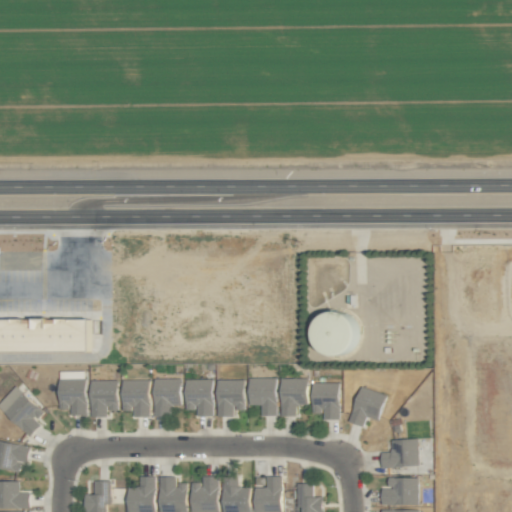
[(354,310),(314,312),(315,351),(355,350),(354,310)]
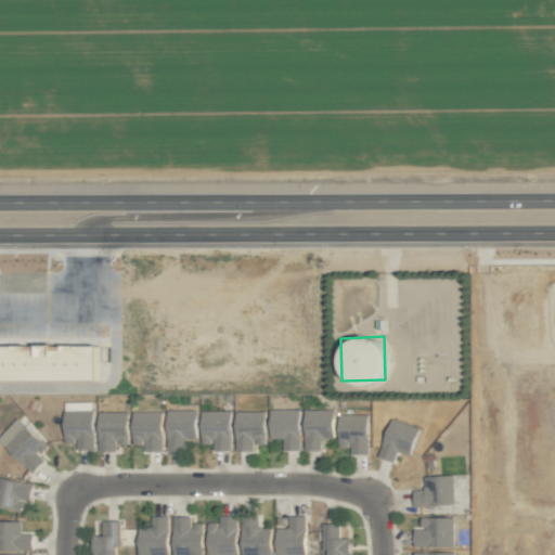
[(92,448),(92,400),(63,401),(64,441),(75,441),(75,449),(92,448)]
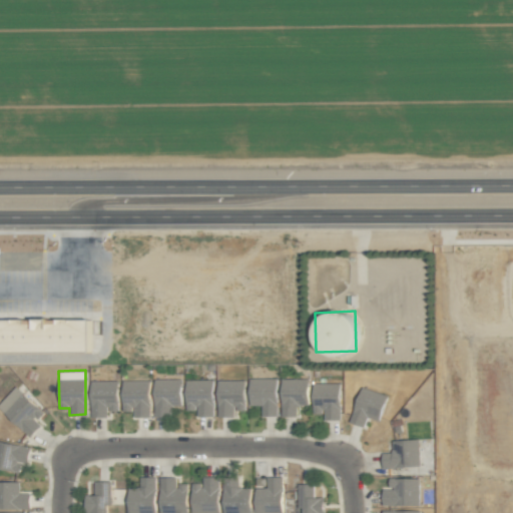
[(180,405),(179,378),(153,379),(154,415),(168,415),(168,405),(180,405)]
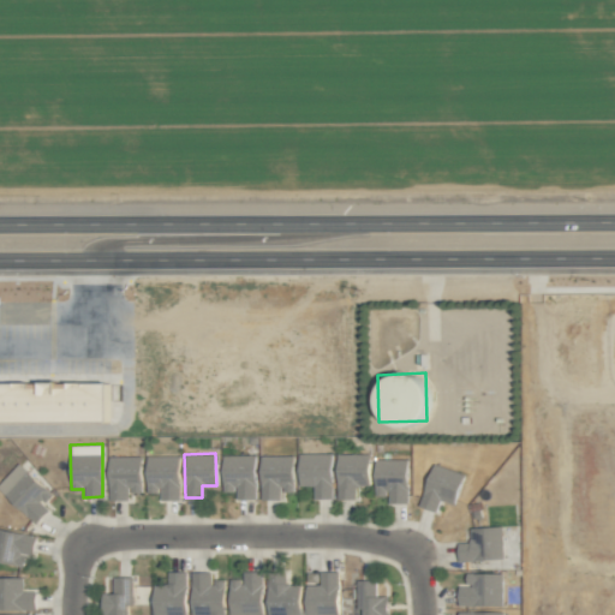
[(332,497),(330,453),(298,453),(299,484),(312,484),(312,497),(332,497)]
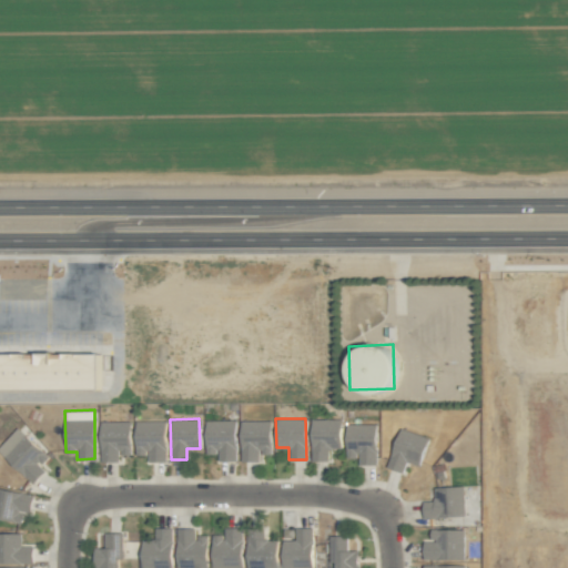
[(341,448),(341,418),(311,418),(311,459),(328,459),(328,448),(341,448)]
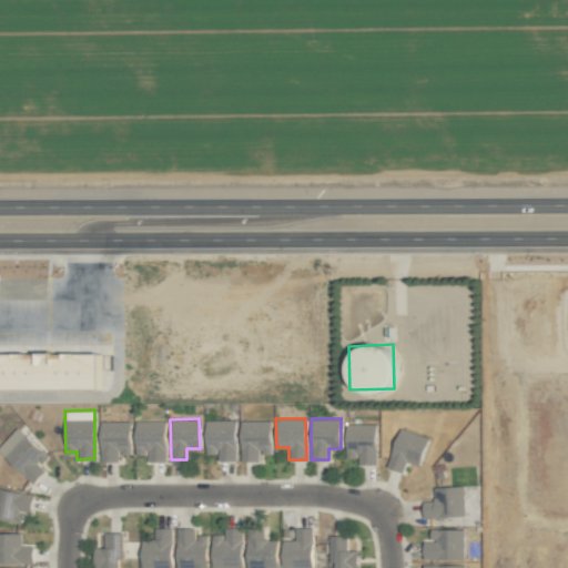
[(164,419),(134,421),(135,454),(148,454),(148,460),(165,460),(164,419)]
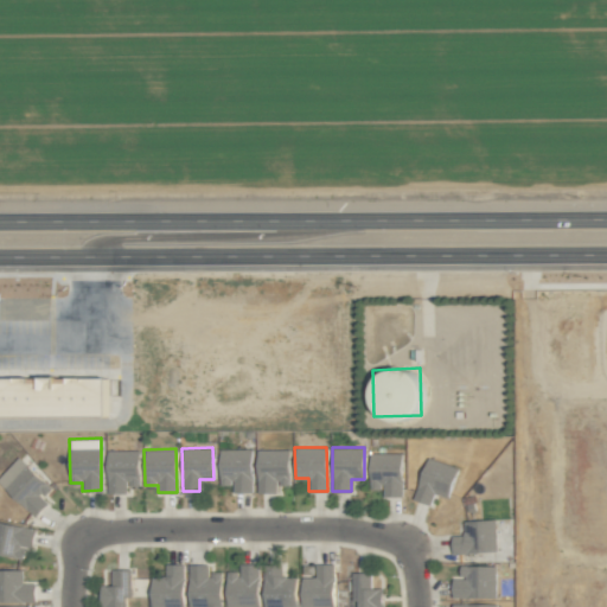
[(219,484),(232,484),(232,491),(251,491),(251,449),(219,448),(219,484)]
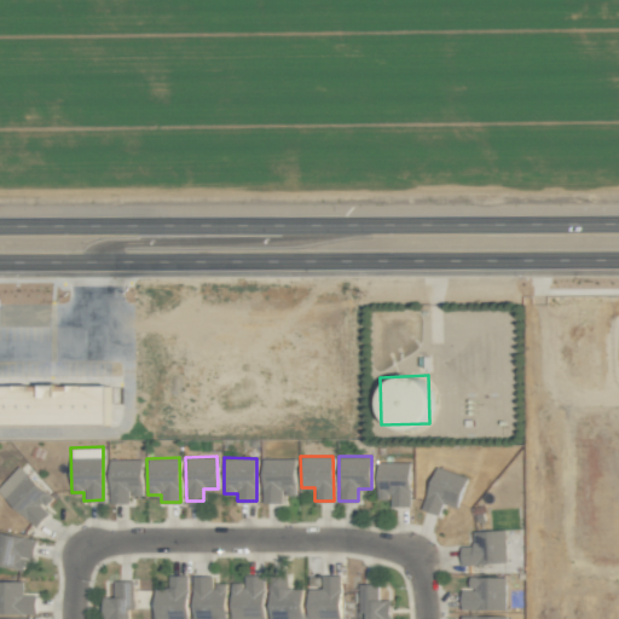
[(261,458),(262,501),(282,501),(282,495),(295,495),(295,457),(261,458)]
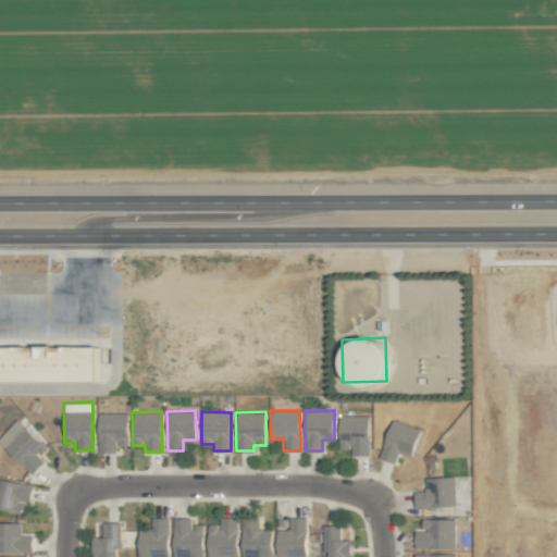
[(127,412),(98,412),(98,453),(115,452),(115,445),(127,445),(127,412)]
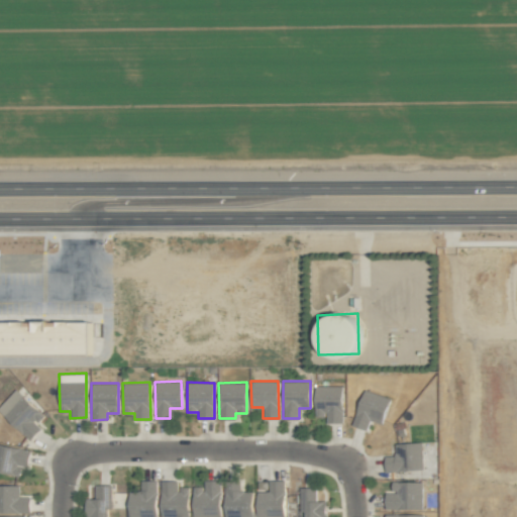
[(315,415),(326,415),(326,422),(342,422),(342,385),(314,385),(315,415)]
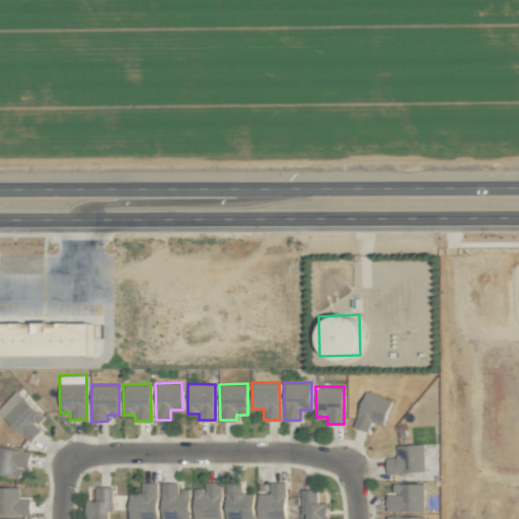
[(0,414),(29,441),(41,430),(36,425),(44,417),(15,390),(0,408),(0,414)]
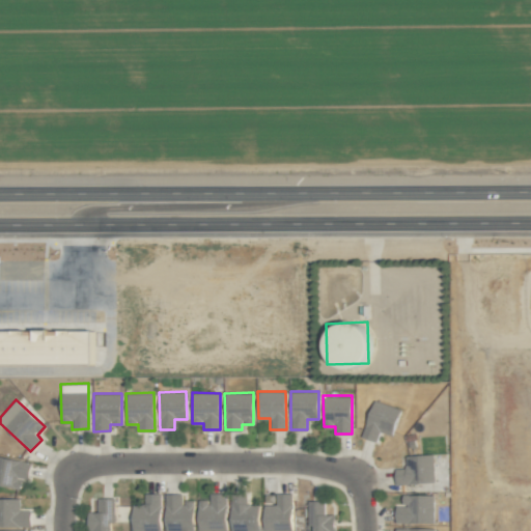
[(378,440),(380,431),(393,435),(399,408),(372,400),(363,437),(378,440)]
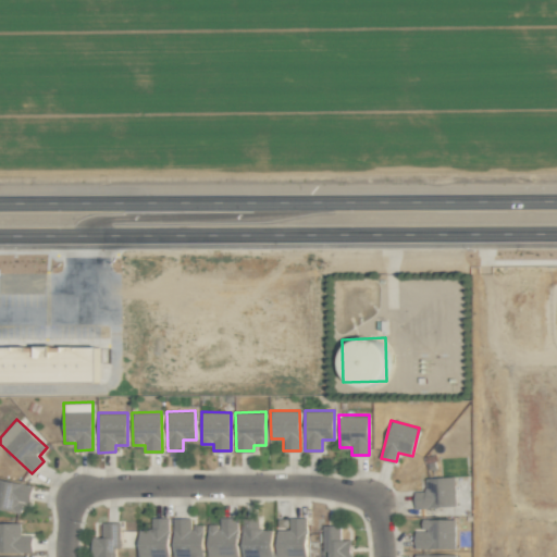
[(455,475),(425,477),(425,491),(415,492),(416,507),(456,506),(455,475)]
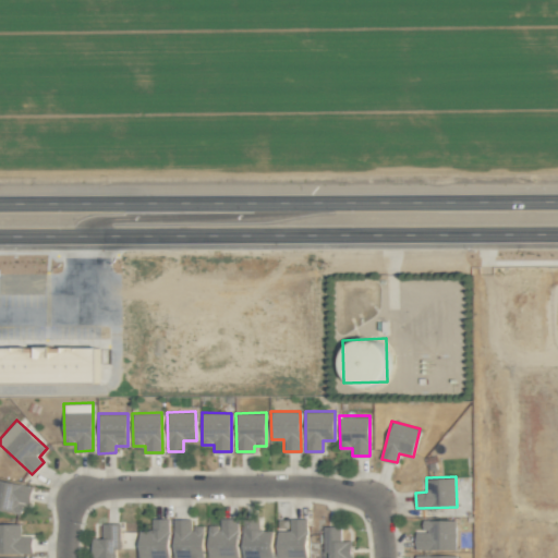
[(140,529),(138,557),(168,557),(169,518),(153,518),(153,529),(140,529)]
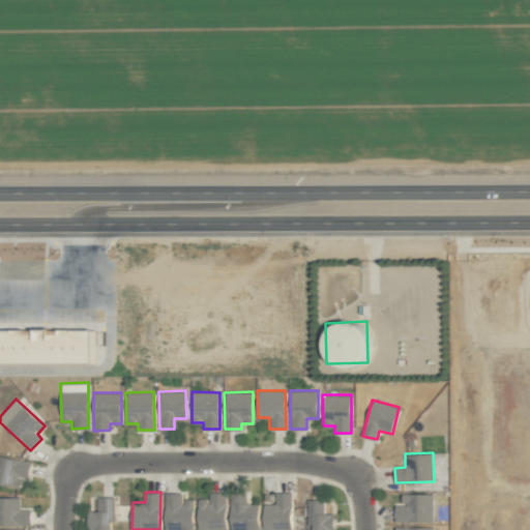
[(181,492),(165,492),(165,529),(193,529),(193,499),(181,499),(181,492)]
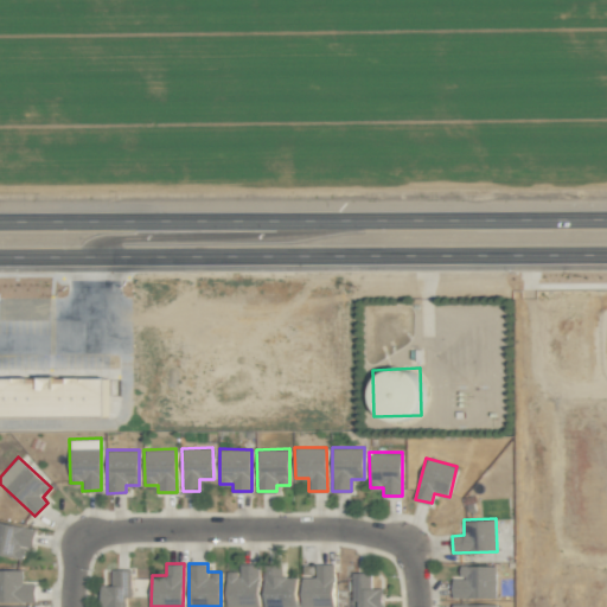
[(259,563),(240,563),(240,570),(225,570),(227,606),(259,606),(259,563)]
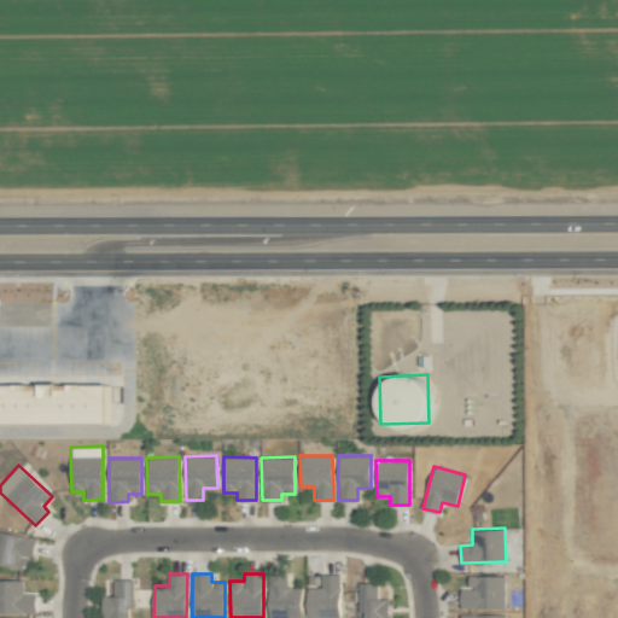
[(268,575),(269,617),(302,617),(302,587),(286,587),(286,575),(268,575)]
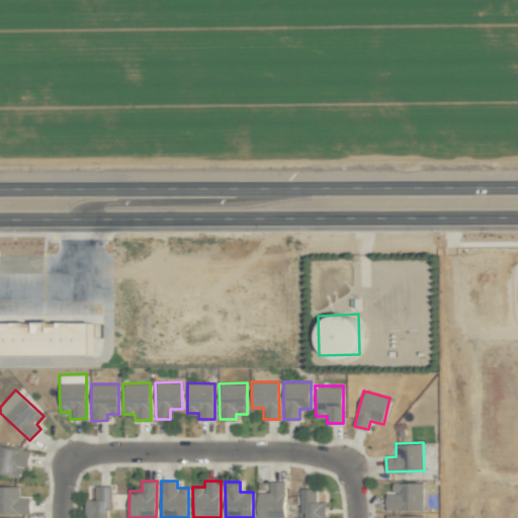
[(258,517),(267,517),(285,517),(283,482),(269,482),(270,493),(258,493),(258,517)]
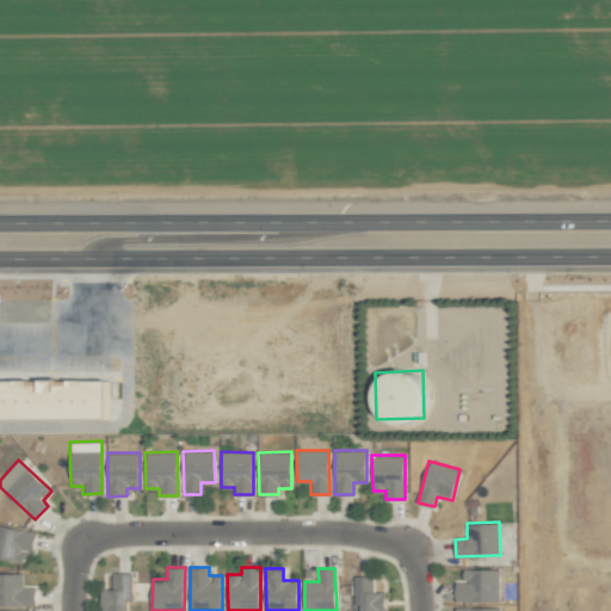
[(499,602),(499,568),(463,568),(463,581),(455,581),(455,600),(499,602)]
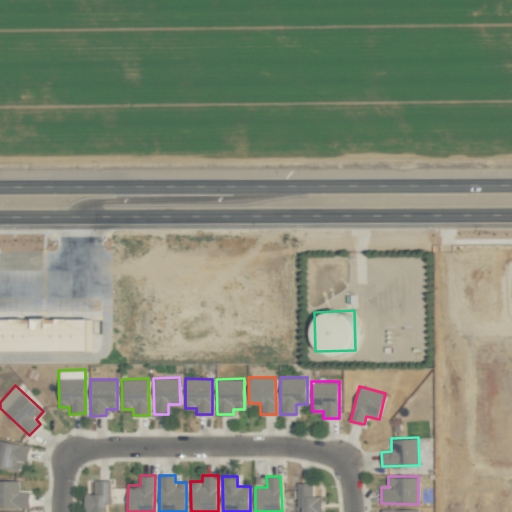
[(0,507),(30,507),(29,491),(19,491),(19,479),(0,479),(0,507)]
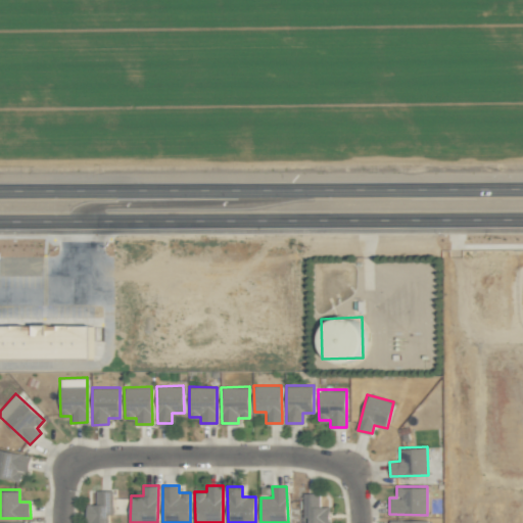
[(88,522),(108,522),(108,514),(114,514),(113,498),(114,498),(113,489),(96,489),(96,503),(87,504),(88,522)]
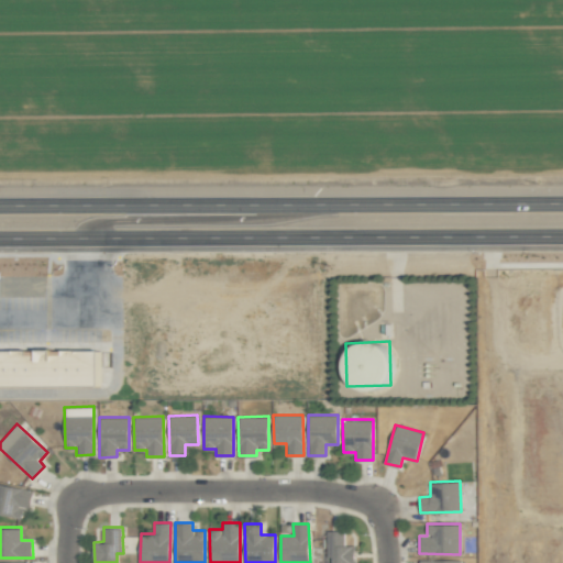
[(354,562),(354,544),(344,544),(344,530),(329,530),(329,562),(354,562)]
